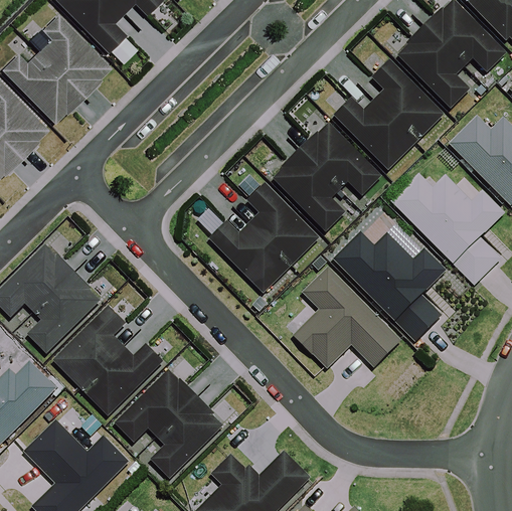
[(115,24),(125,14),(110,0),(57,0),(111,52),(127,36),(115,24)]
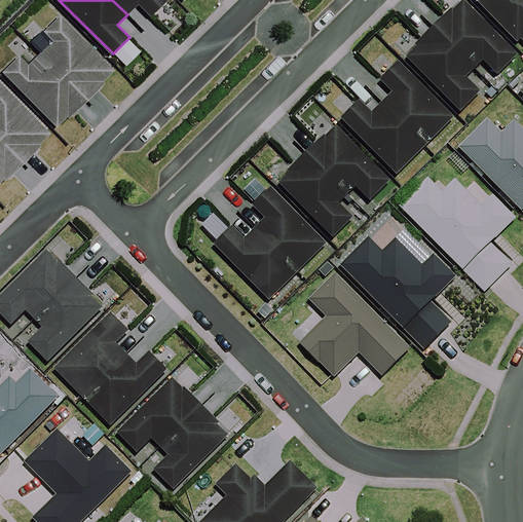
[(112,0),(127,14),(139,3),(151,16),(166,0),(112,0)]
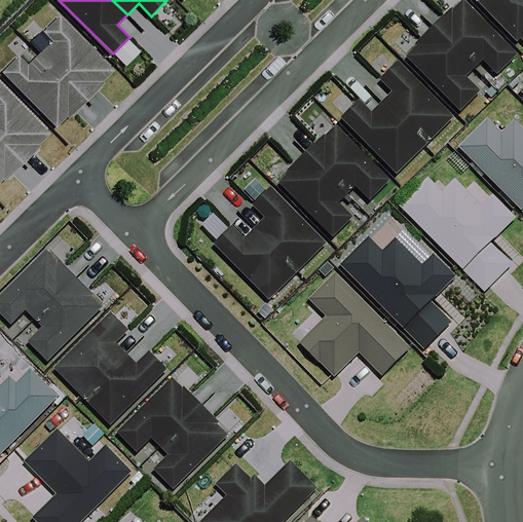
[(516,53),(463,0),(461,0),(451,9),(449,8),(433,25),(474,67),(483,59),(496,73),(516,53)]
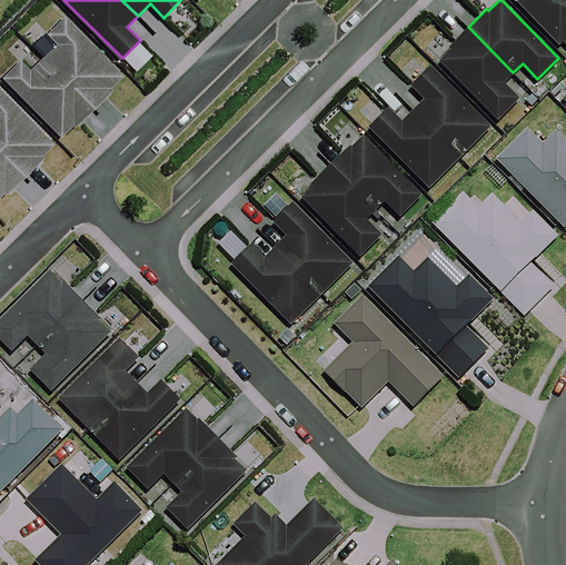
[(518,0),(559,42),(564,38),(565,39),(565,0),(518,0)]
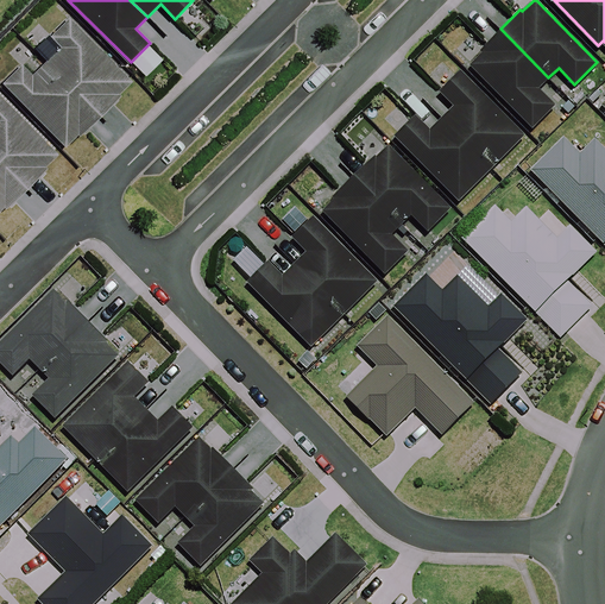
[(128,77),(65,16),(46,33),(57,44),(46,55),(101,108),(117,92),(115,90),(128,77)]
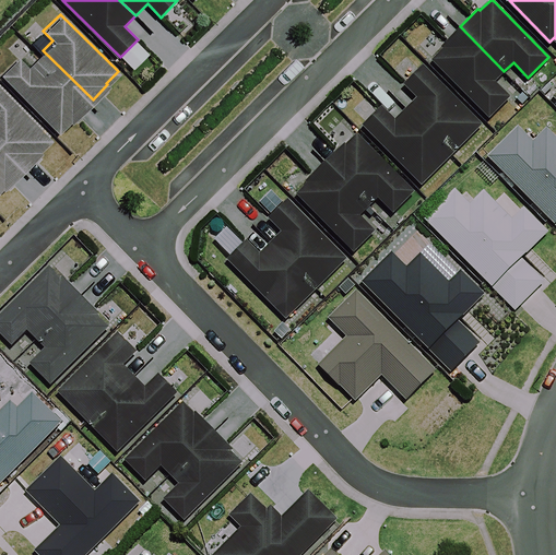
[(504,71),(460,26),(441,45),(444,47),(433,58),(489,117),(510,97),(494,80),(504,71)]
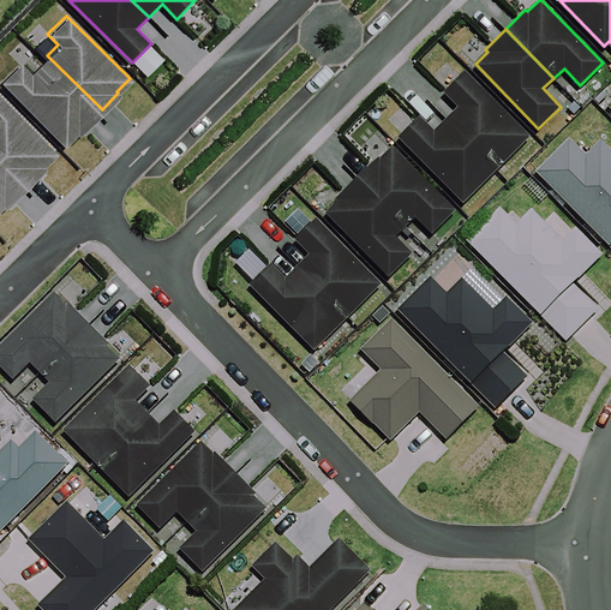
[(102,109),(47,55),(29,73),(18,64),(0,82),(64,144),(75,133),(77,135),(102,109)]
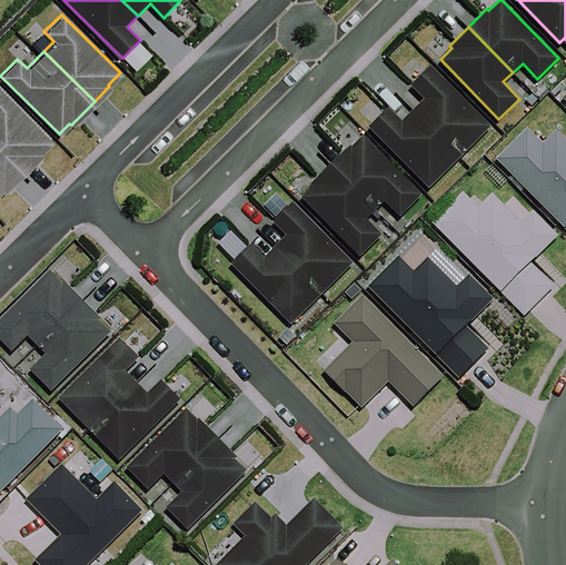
[(413,110),(458,157),(489,127),(430,66),(410,85),(424,98),(413,110)]
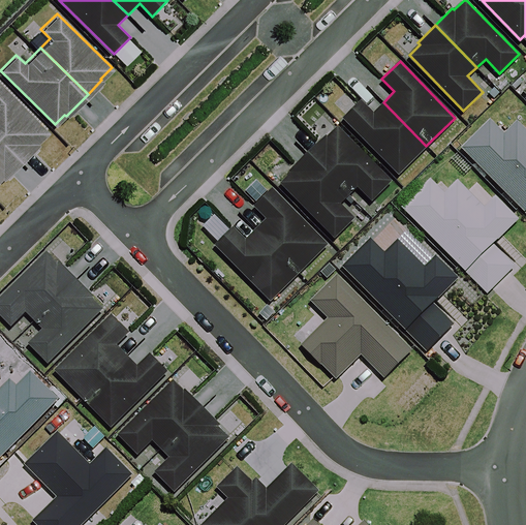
[(48,131),(0,84),(0,133),(24,157),(37,144),(36,143),(48,131)]
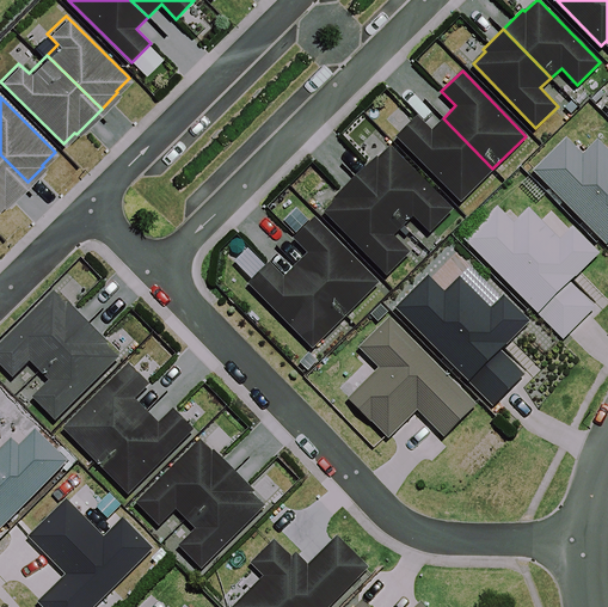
[(492,169),(443,118),(431,129),(417,115),(397,134),(411,149),(461,200),(492,169)]
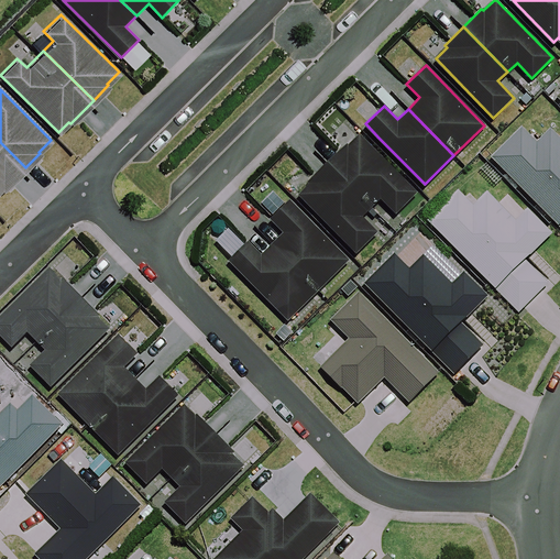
[(522,127),(492,156),(559,226),(559,138),(550,128),(536,142),(522,127)]
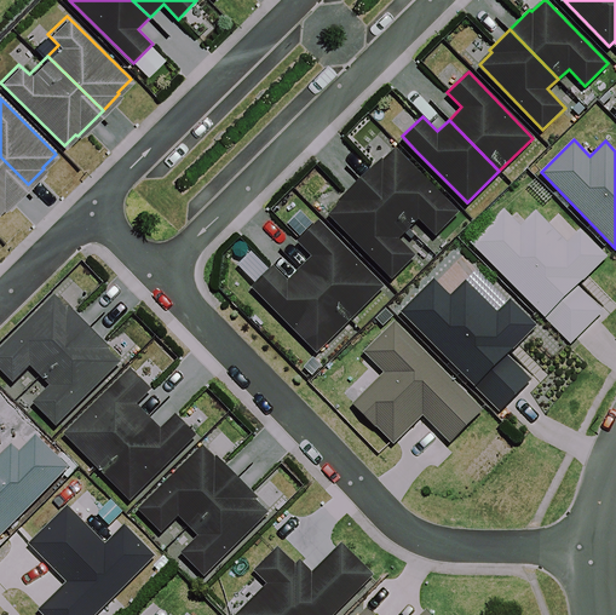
[(380,157),(358,178),(407,228),(418,217),(435,234),(459,211),(396,147),(383,160),(380,157)]
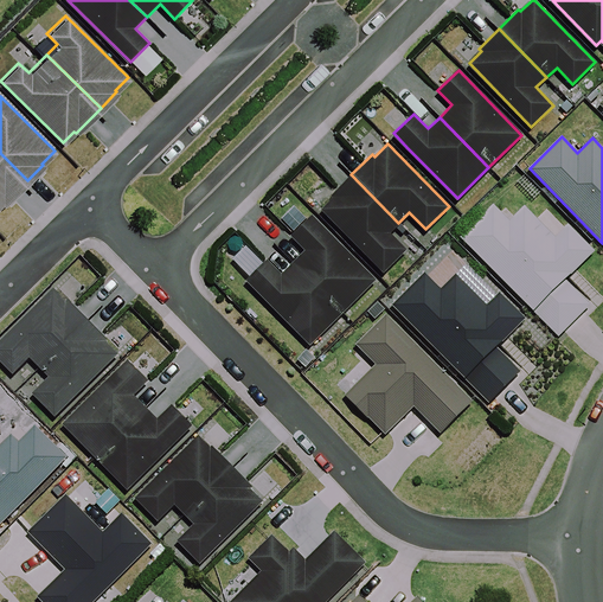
[(27,180),(0,153),(0,204),(0,205),(2,206),(27,180)]
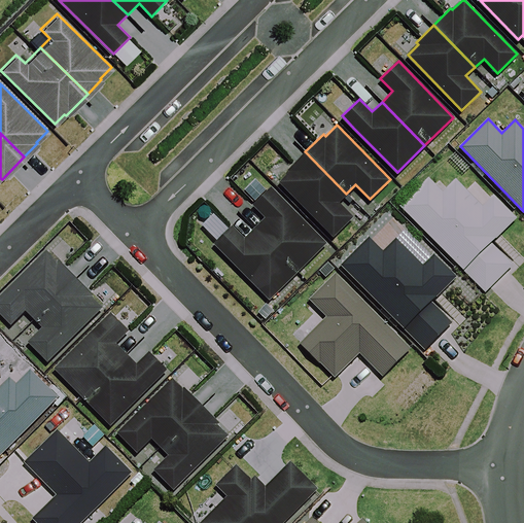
[(338,202),(346,194),(305,151),(288,168),(290,171),(280,181),(333,235),(352,216),(338,202)]
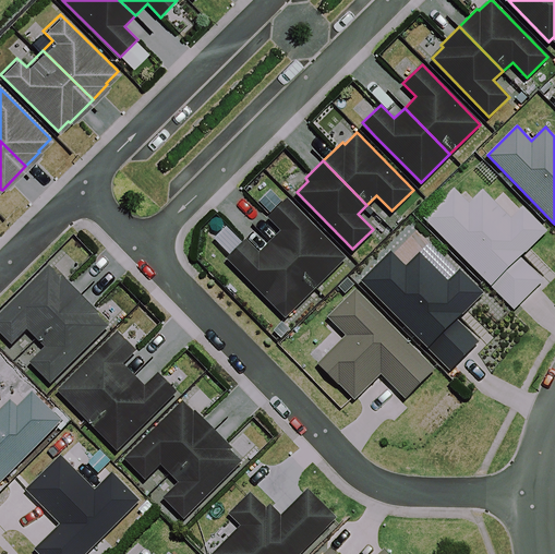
[(455,189),(425,217),(513,306),(544,277),(521,254),(546,230),(521,205),(509,216),(483,189),(469,203),(455,189)]
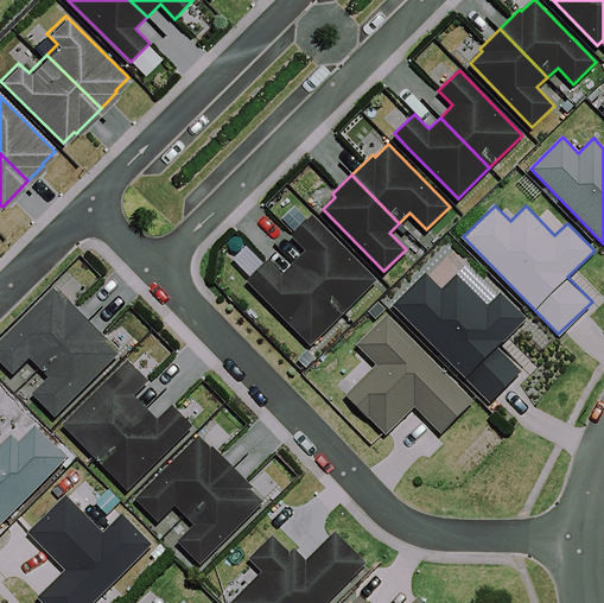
[(292,262),(342,312),(375,280),(311,215),(290,235),(305,251),(292,262)]
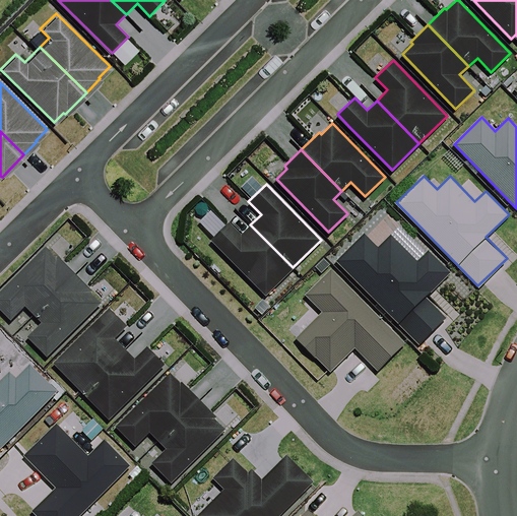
[(293,267),(250,224),(241,234),(228,221),(210,238),(223,251),(265,294),(293,267)]
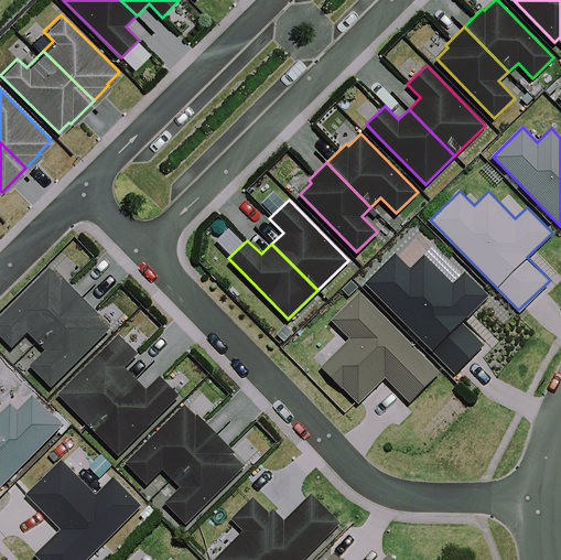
[(396,252),(366,281),(455,373),(486,343),(463,320),(487,295),(464,272),(452,283),(424,255),(411,267),(396,252)]
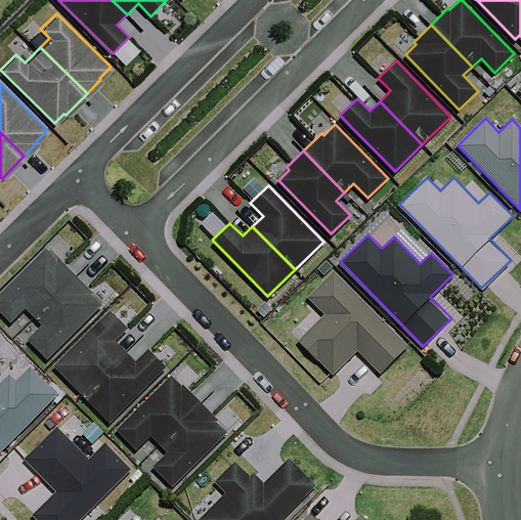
[(35,315),(73,277),(45,249),(0,293),(0,308),(11,320),(26,306),(35,315)]
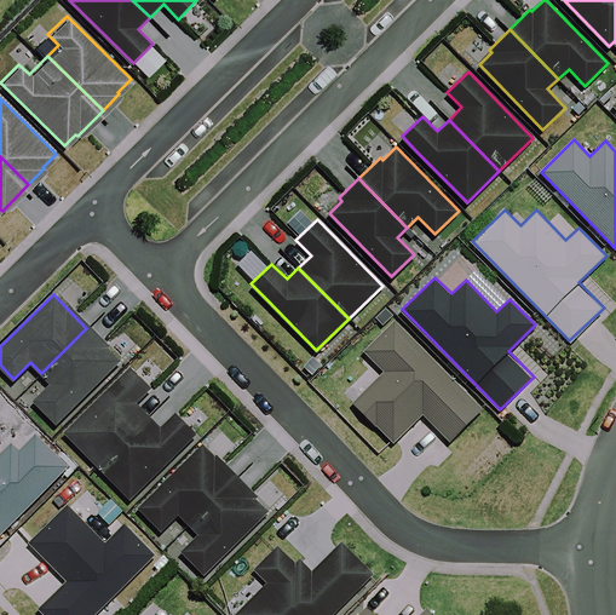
[(482,409),(395,320),(363,350),(384,371),(352,401),(392,441),(422,411),(450,440),(482,409)]
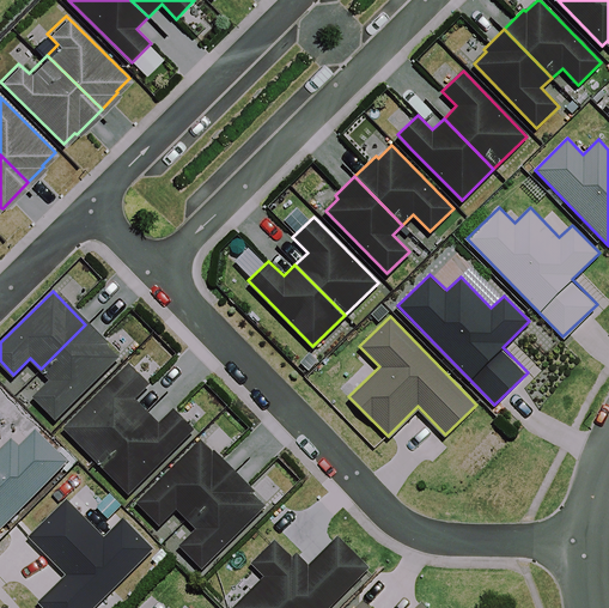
[(119,357),(85,324),(41,369),(50,378),(32,396),(55,419),(119,357)]
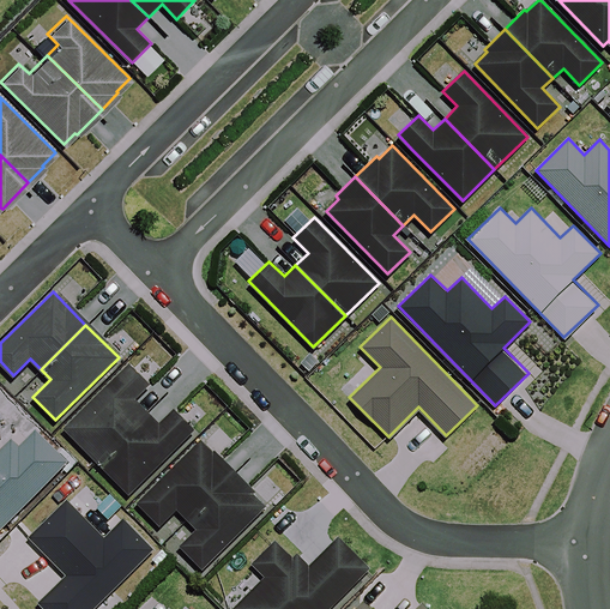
[(97,459),(146,410),(133,398),(148,384),(128,365),(65,427),(97,459)]
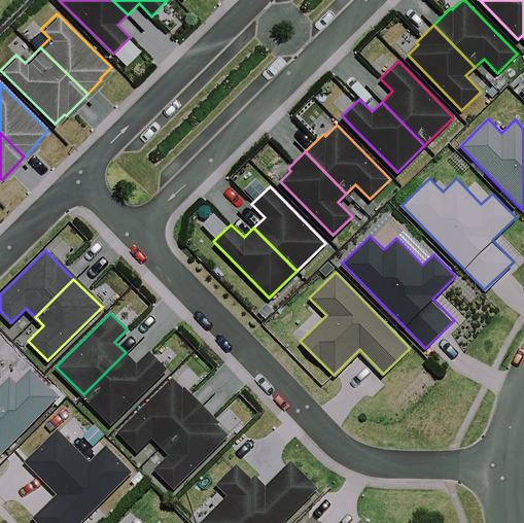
[(137,363),(126,352),(83,394),(111,423),(166,370),(148,352),(137,363)]
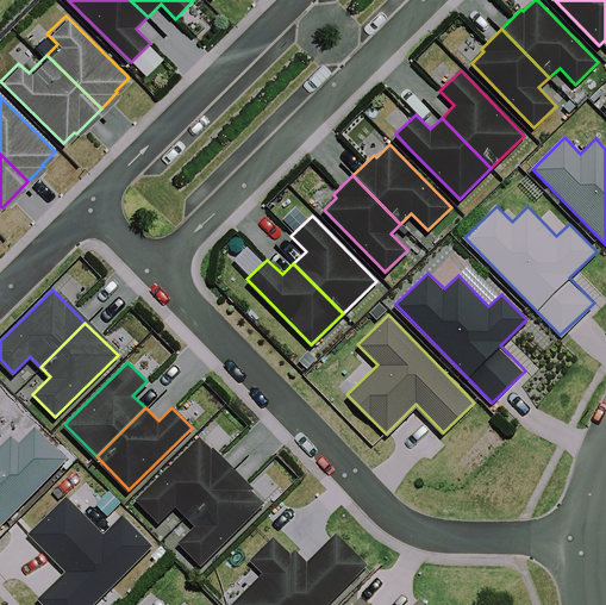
[(0,523),(66,459),(35,428),(18,443),(11,436),(0,447),(0,523)]
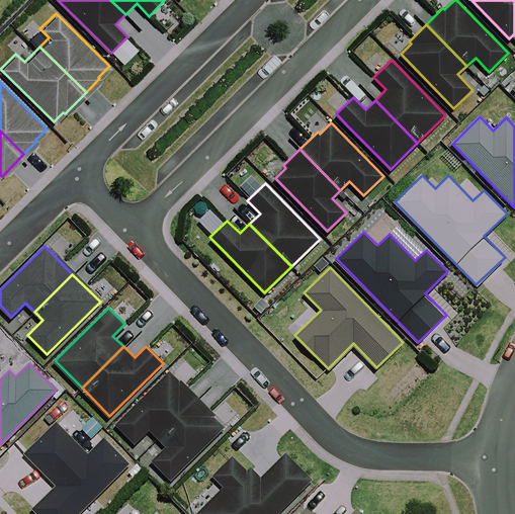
[(157,437),(194,399),(168,371),(115,423),(135,442),(148,428),(157,437)]
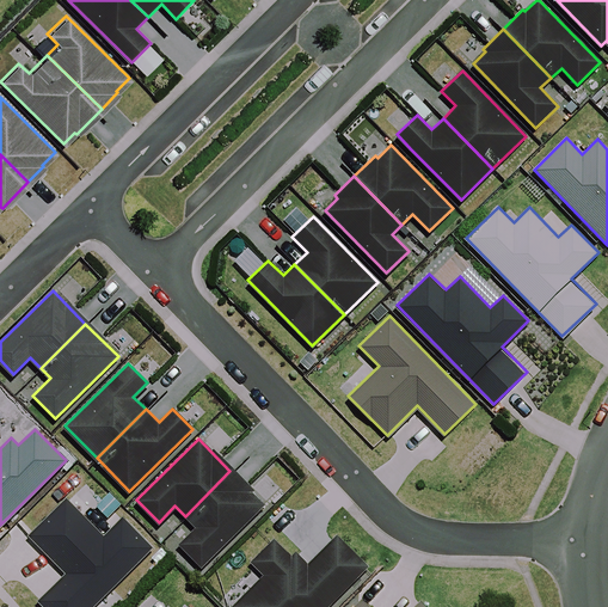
[(229,471),(185,516),(195,526),(178,543),(202,566),(264,504),(229,471)]
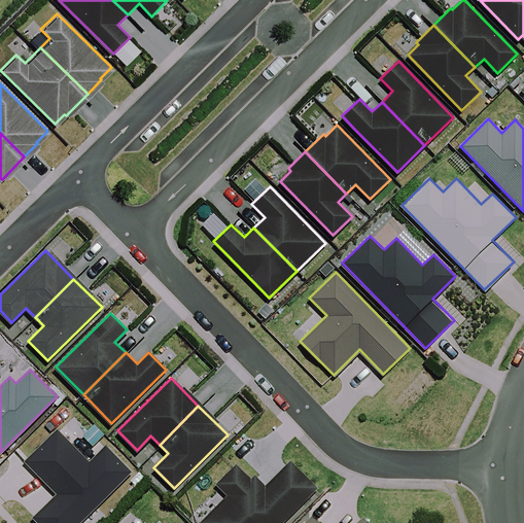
[(90,461),(57,428),(25,459),(61,495),(36,519),(39,522),(79,522),(131,473),(105,446),(90,461)]
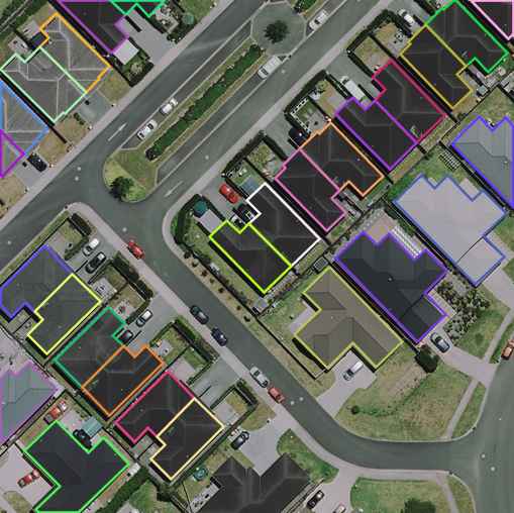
[(224,484),(196,512),(197,512),(275,512),(310,479),(284,452),(261,477),(249,467),(246,470),(232,455),(213,474),(224,484)]
